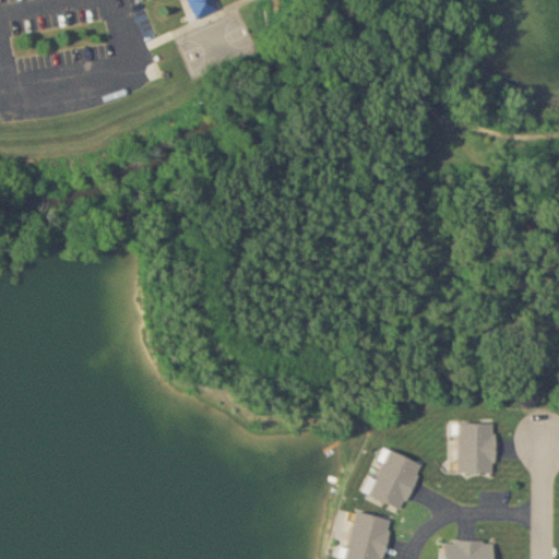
[(182,0),(213,0),(219,14),(194,25),(182,0)]
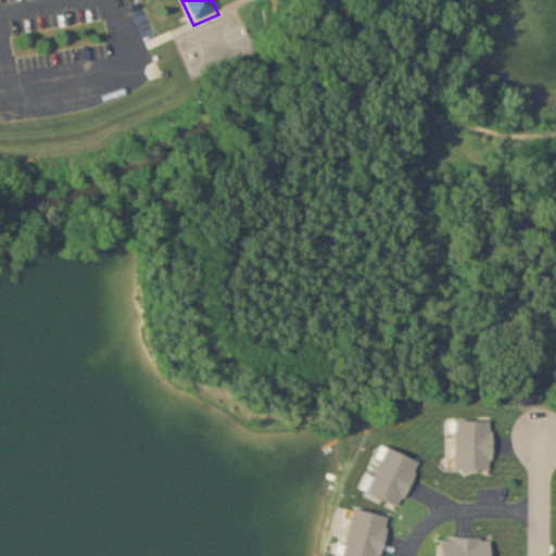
[(491,469),(491,422),(454,422),(454,469),(491,469)]
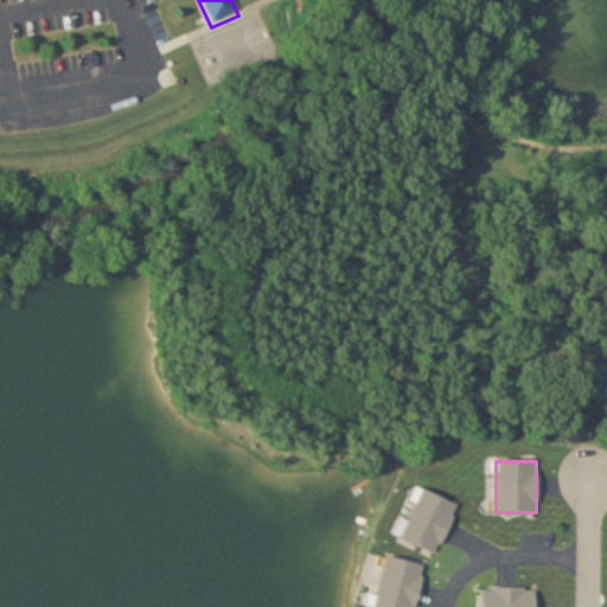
[(438,554),(457,503),(417,487),(398,540),(438,554)]
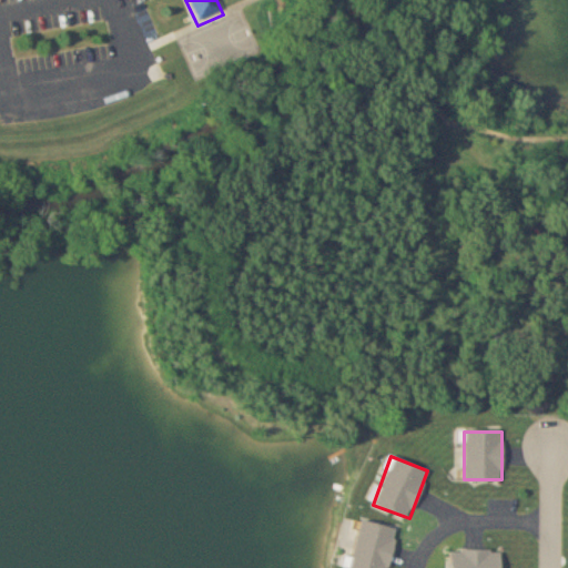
[(351,567),(388,567),(397,527),(361,520),(351,567)]
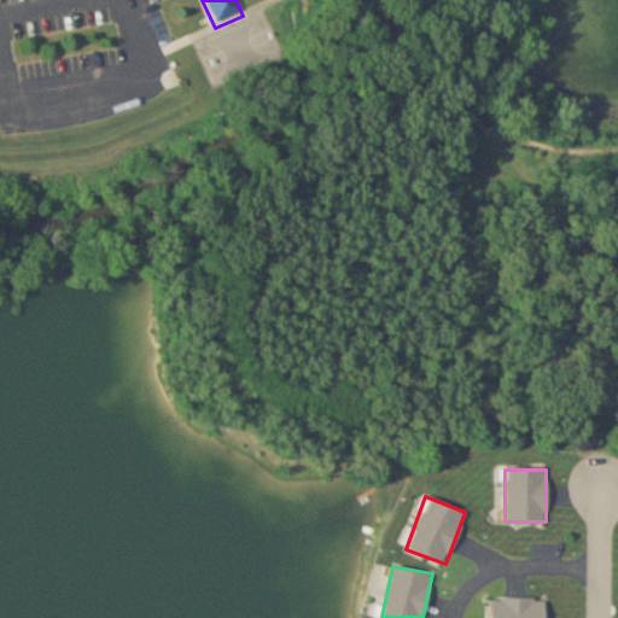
[(546,617),(546,599),(491,599),(490,617),(546,617)]
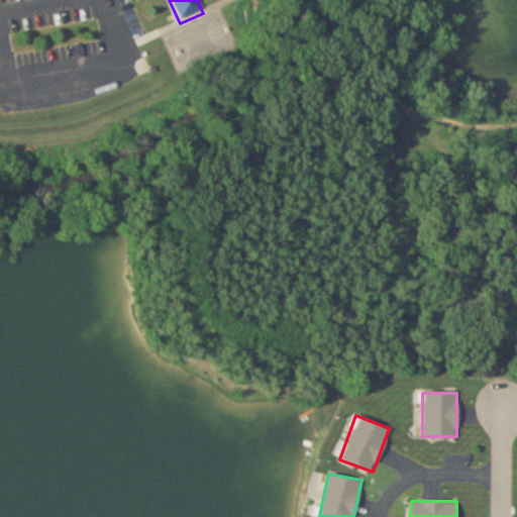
All buildings are outlined.
